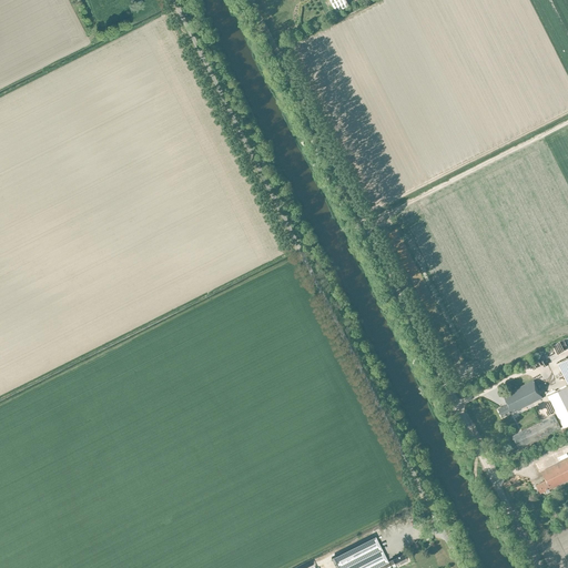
[(345,0),(330,0),(336,13),(350,7),(345,0)]
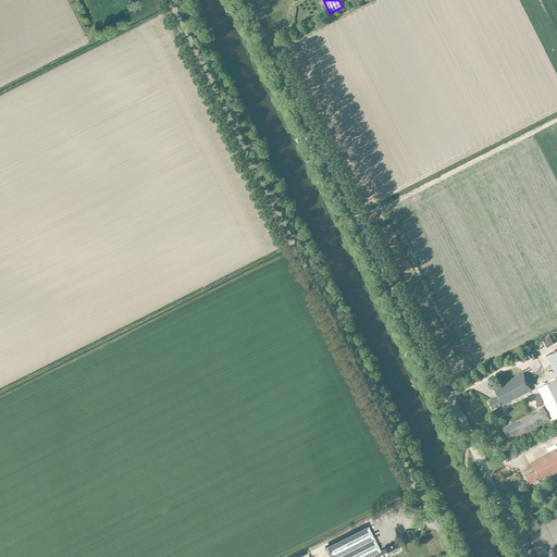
[(556,417),(556,351),(547,357),(556,376),(556,378),(536,390),(552,420),(556,417)]
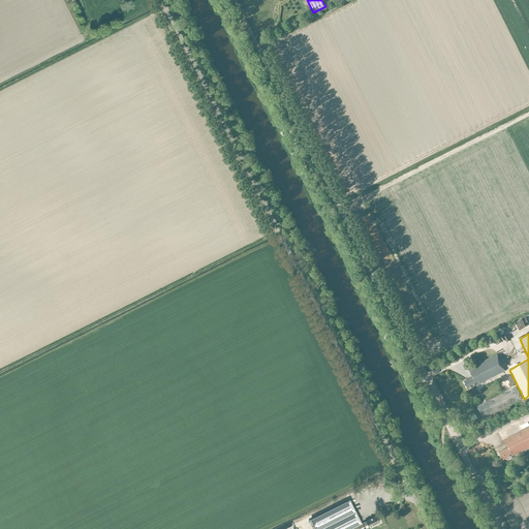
[(475,385),(505,371),(497,354),(469,369),(473,377),(464,382),(467,389),(475,384),(475,385)]
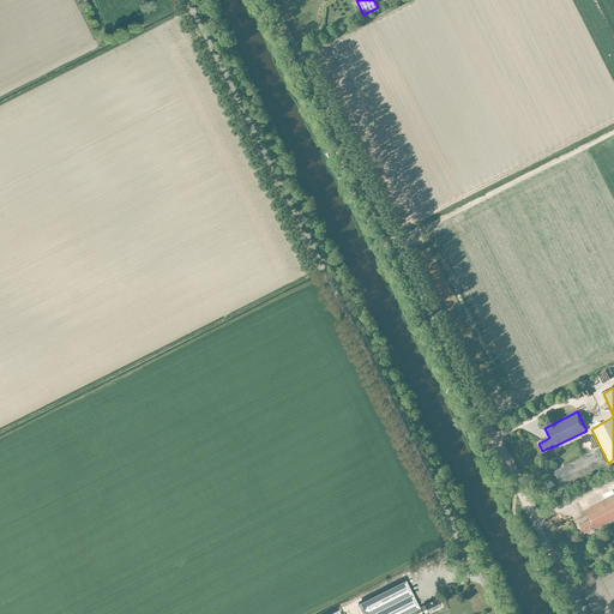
[(560,486),(606,463),(600,449),(554,471),(560,486)]
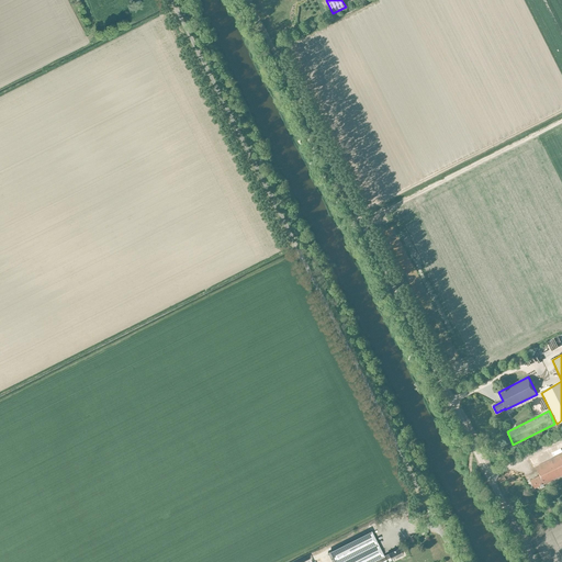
[(543,485),(561,474),(561,453),(537,467),(540,476),(531,481),(535,489),(542,484),(543,485)]
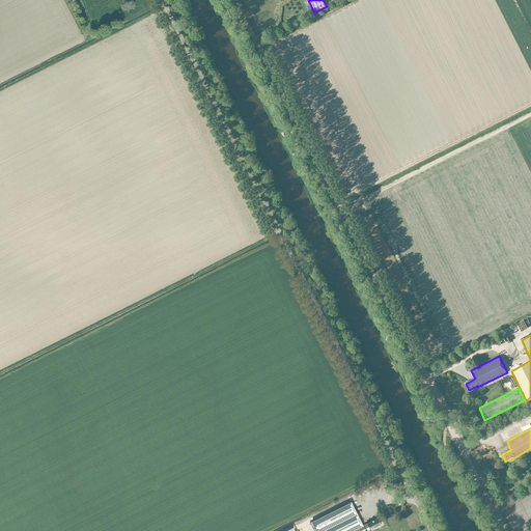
[(352,502),(312,522),(317,530),(363,530),(366,530),(365,529),(364,526),(352,502)]
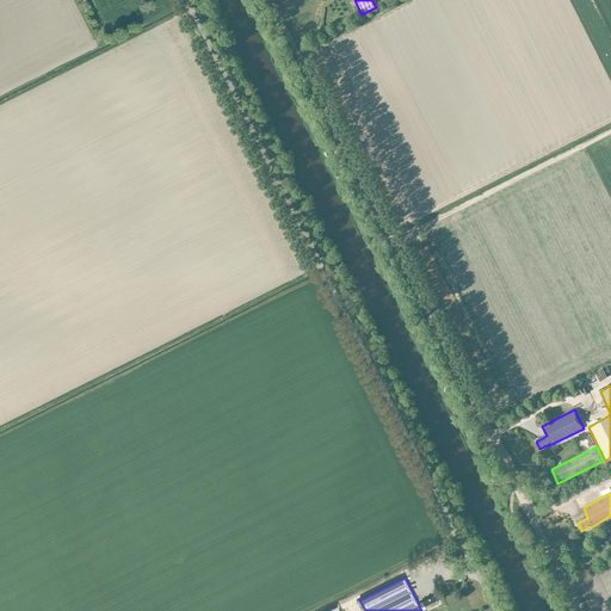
[(423,603),(419,605),(420,609),(424,606),(426,610),(438,603),(434,597),(423,604),(423,603)]
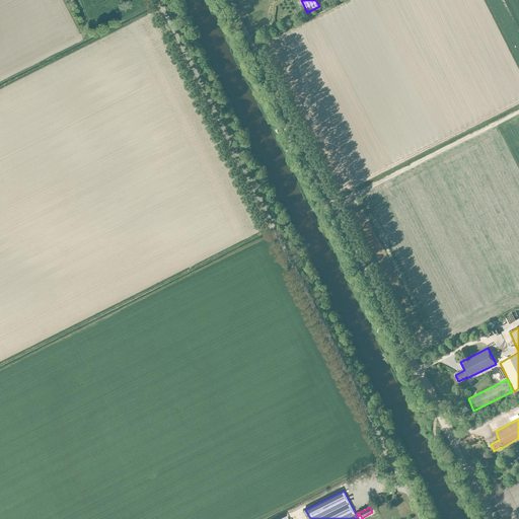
All buildings are outlined.
